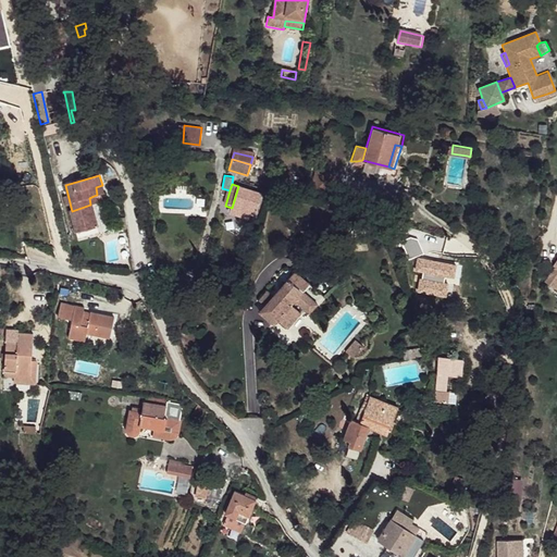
[(261,194),(238,186),(232,208),(230,212),(248,218),(250,213),(255,214),(261,194)]
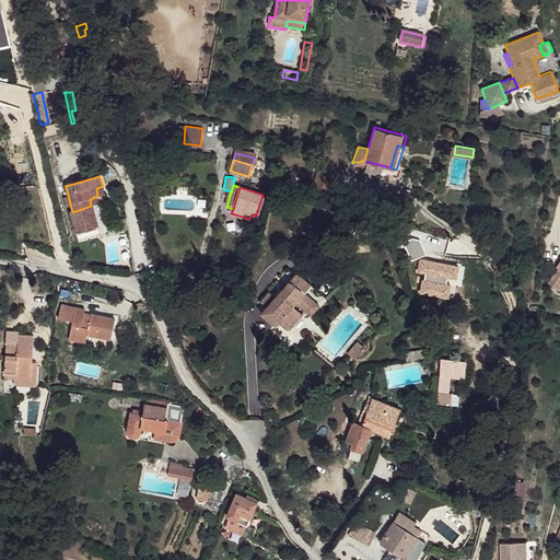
[(404,203),(400,214),(410,217),(413,207),(404,203)]
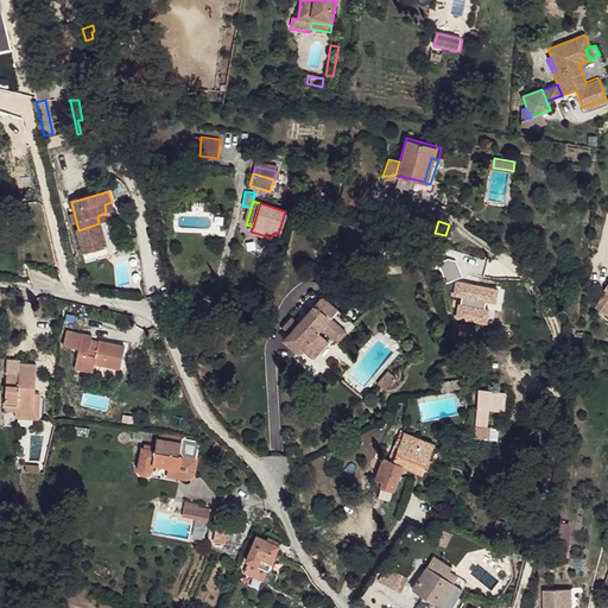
[(76,230),(83,254),(107,248),(99,223),(78,230),(76,230)]
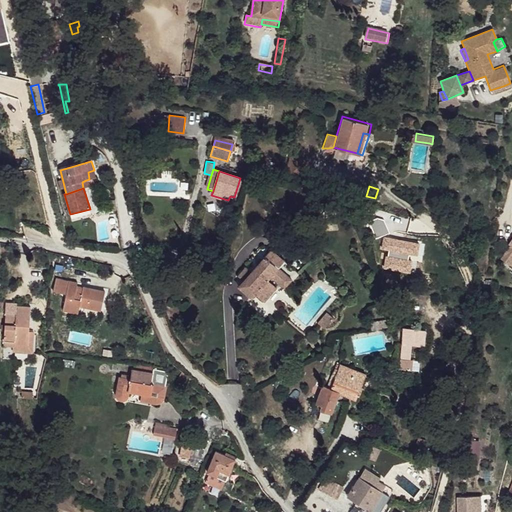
[(298,274),(269,249),(235,288),(248,298),(251,298),(254,296),(262,303),(274,289),(266,282),(269,278),(283,290),(291,280),(292,281),(298,274)]
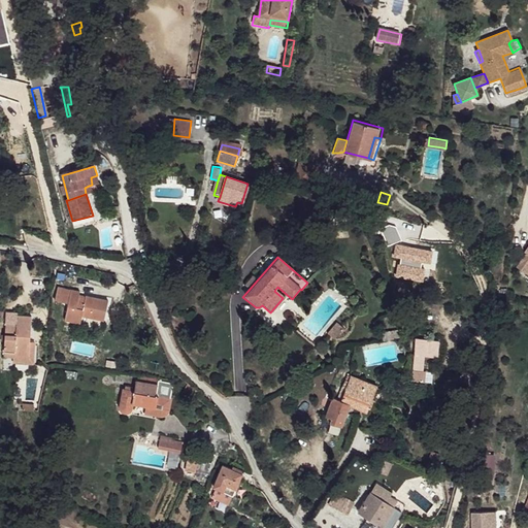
[(517,266),(527,271),(527,270),(527,262),(520,261),(517,266)]
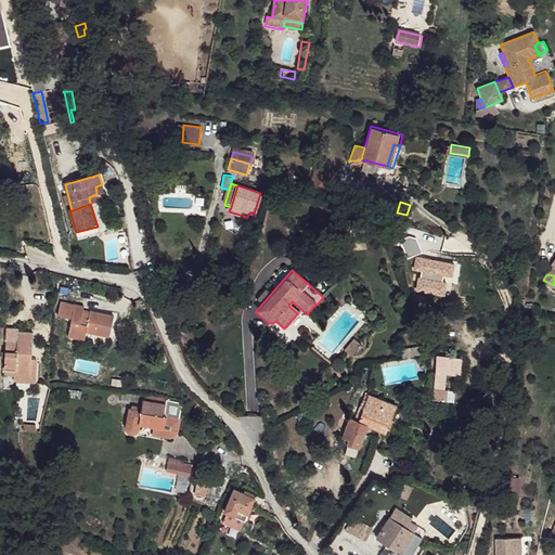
[(60,302),(56,317),(69,319),(73,306),(60,302)]
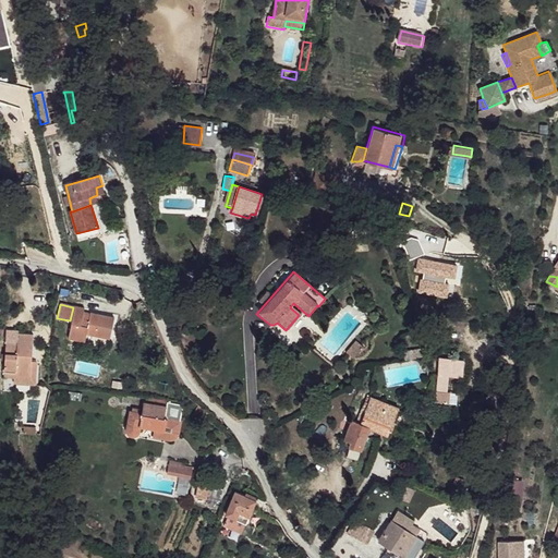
[(70,320),(67,340),(83,343),(84,336),(86,328),(77,326),(81,315),(82,310),(73,307),(70,320)]
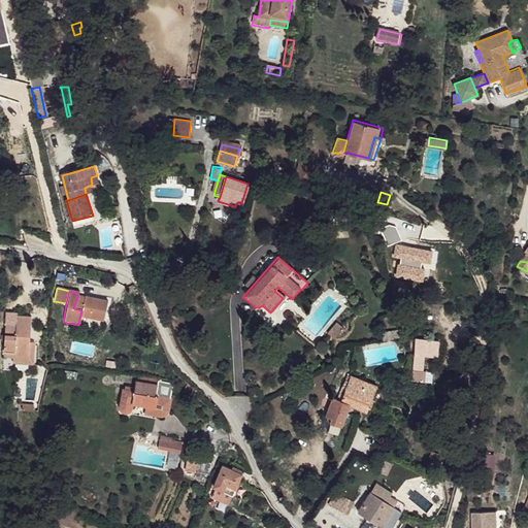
[(81,310),(79,318),(100,323),(104,301),(84,297),(84,300),(81,310)]
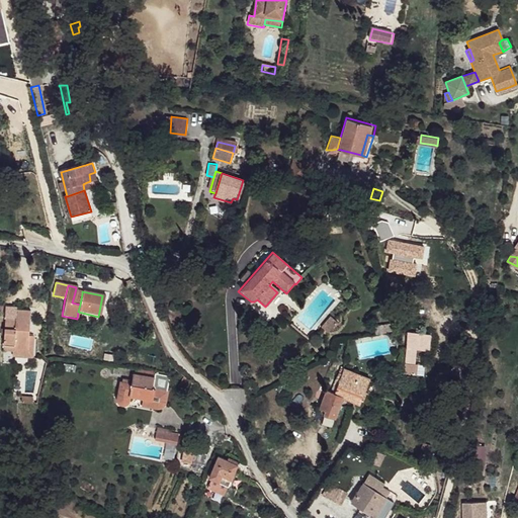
[(75,292),(72,303),(80,305),(82,294),(75,292)]
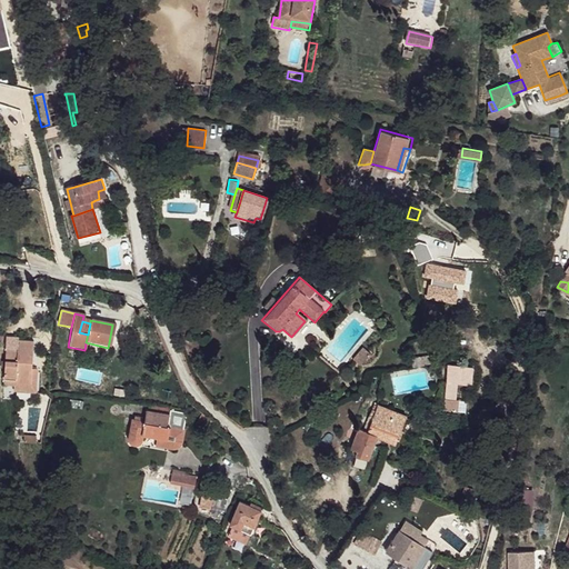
[(3,362),(2,383),(13,385),(27,386),(29,372),(30,373),(33,343),(17,342),(16,351),(16,363),(3,362)]
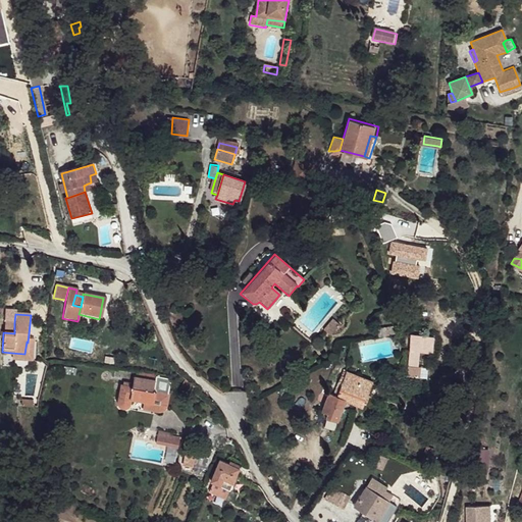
[(3,322),(3,332),(14,333),(14,322),(3,322)]
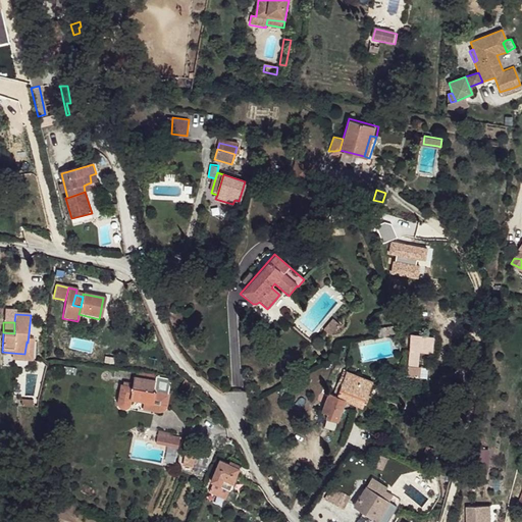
[(432,353),(434,334),(408,332),(406,376),(426,377),(427,365),(419,364),(419,352),(432,353)]
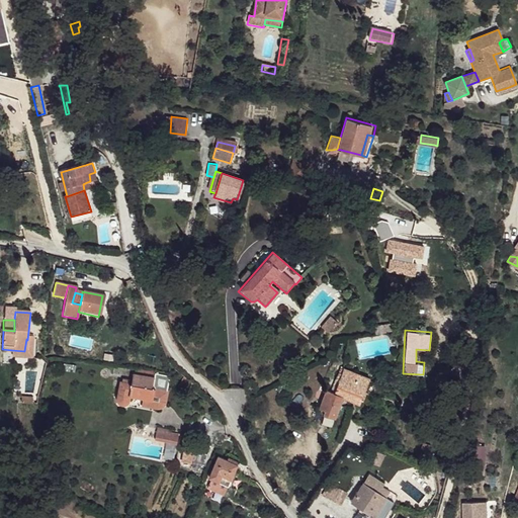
[(12,350),(11,356),(31,357),(32,340),(27,340),(26,339),(24,351),(12,350)]
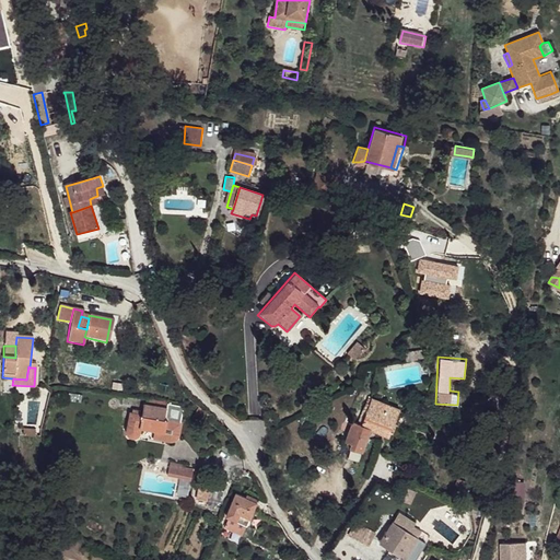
[(368,405),(361,423),(370,429),(387,438),(398,410),(371,399),(368,405)]
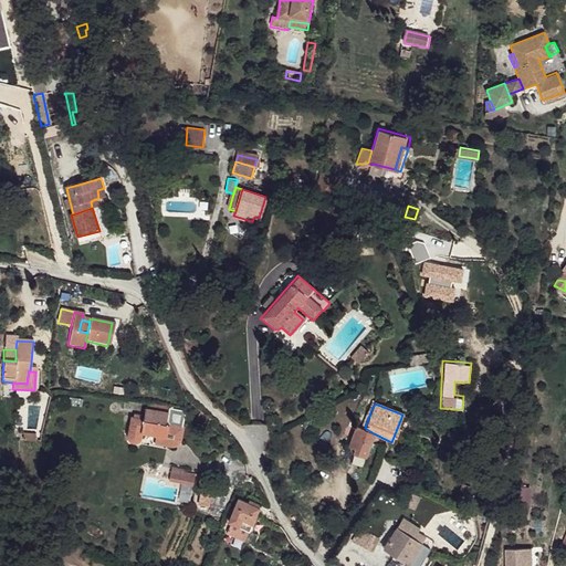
[(129,418),(127,435),(127,438),(128,440),(130,441),(132,443),(135,443),(137,442),(139,442),(140,440),(143,431),(166,436),(168,425),(165,423),(167,413),(145,409),(142,421),(138,420),(132,418),(129,418)]
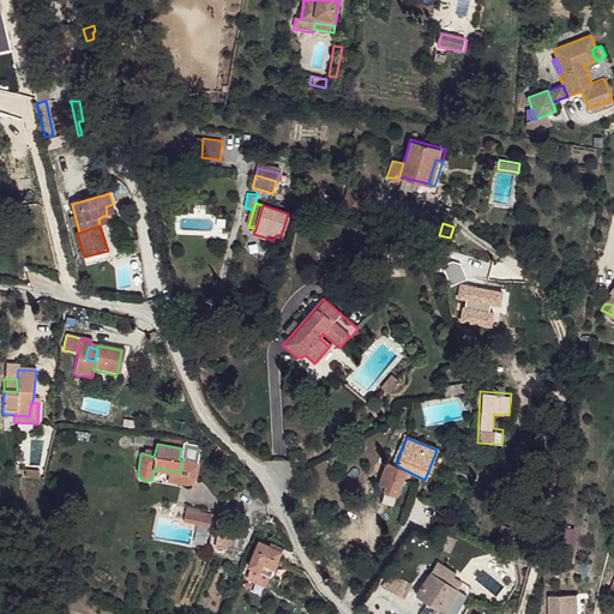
[(386,461),(378,483),(385,486),(396,464),(386,461)]
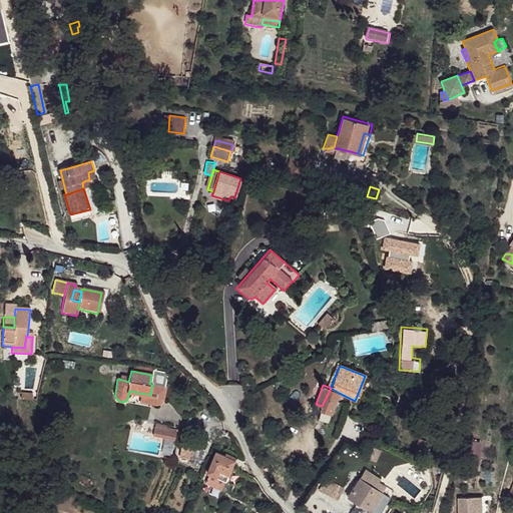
[(322,406),(320,411),(330,415),(336,401),(339,393),(331,388),(322,406)]
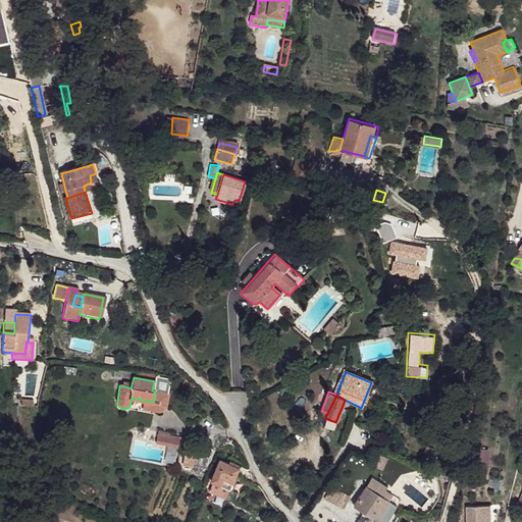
[(157,435),(156,442),(176,447),(178,437),(171,435),(171,438),(157,435)]
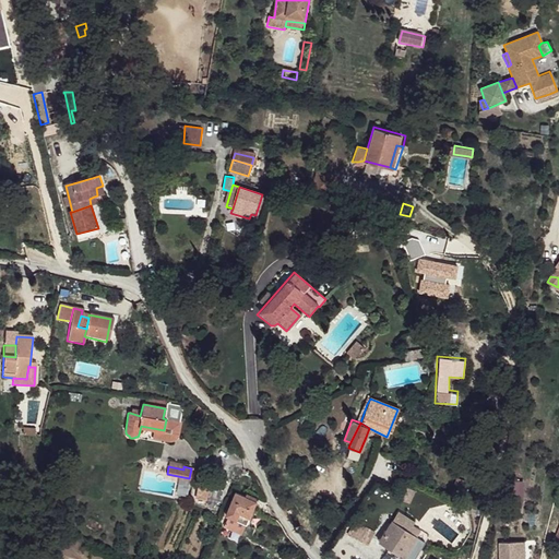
[(409,485),(404,480),(395,497),(405,502),(412,491),(407,489),(409,485)]
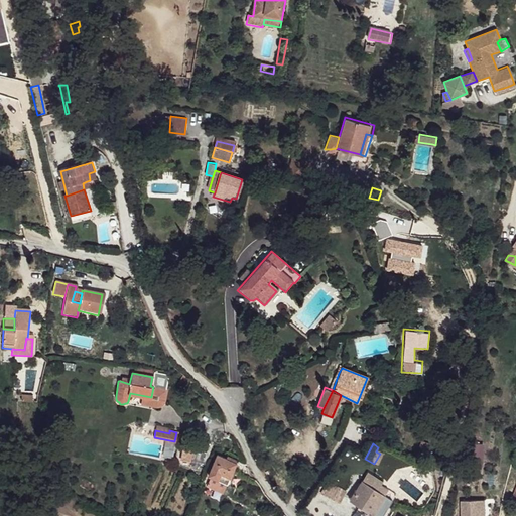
[(217,455),(209,476),(226,483),(235,462),(222,457),(217,455)]
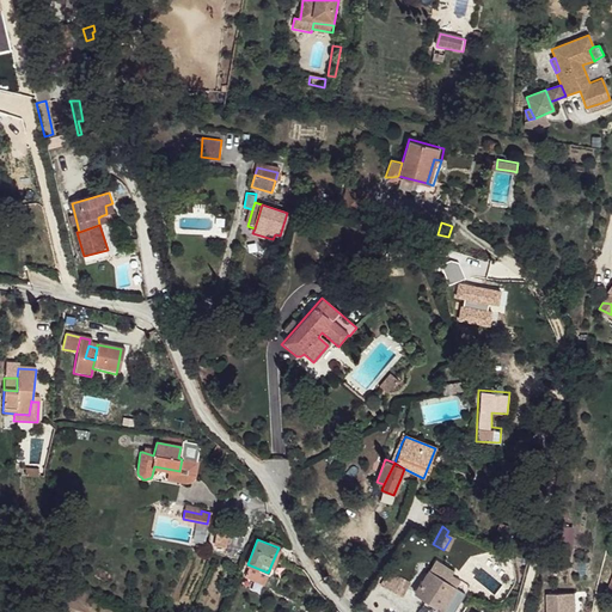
[(564,570),(556,563),(548,571),(557,579),(564,570)]
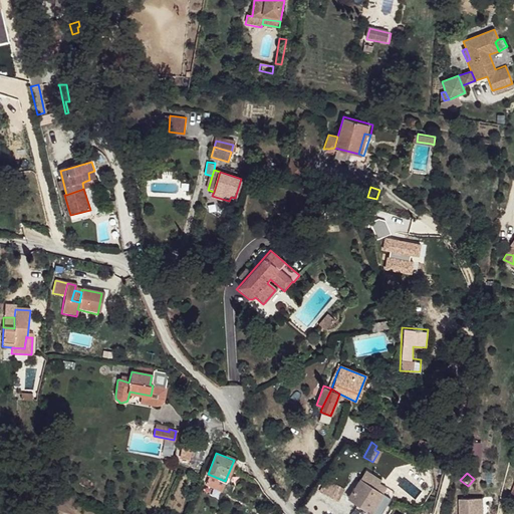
[(359,480),(348,498),(371,512),(381,493),(374,489),(359,480)]
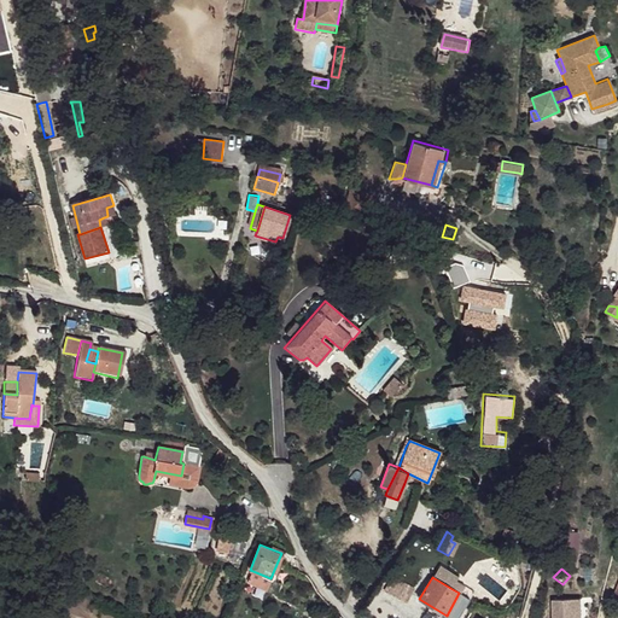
[(454,583),(450,588),(459,593),(462,588),(454,583)]
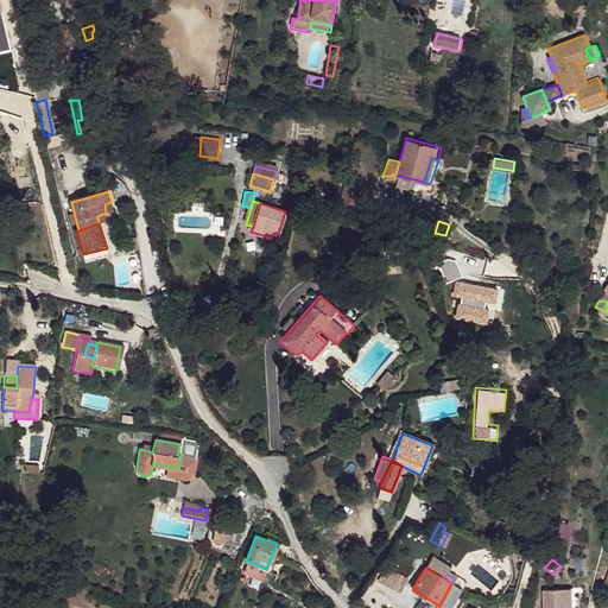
[(571,607),(571,587),(544,588),(545,607),(571,607)]
